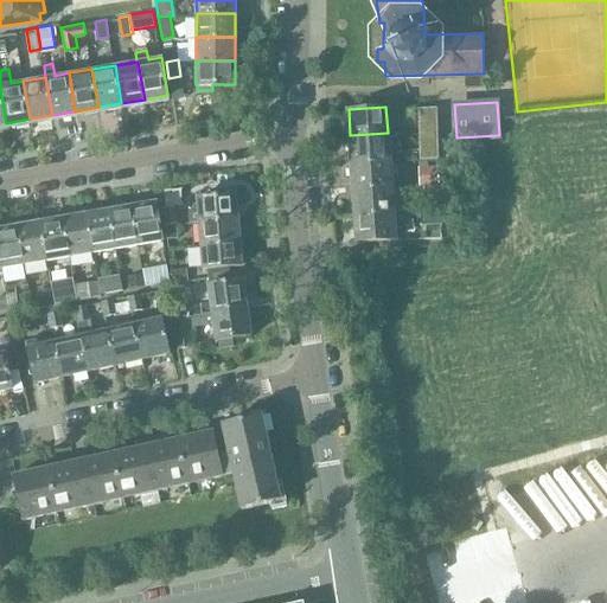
[(425,119),(425,130),(438,129),(436,119),(425,119)]
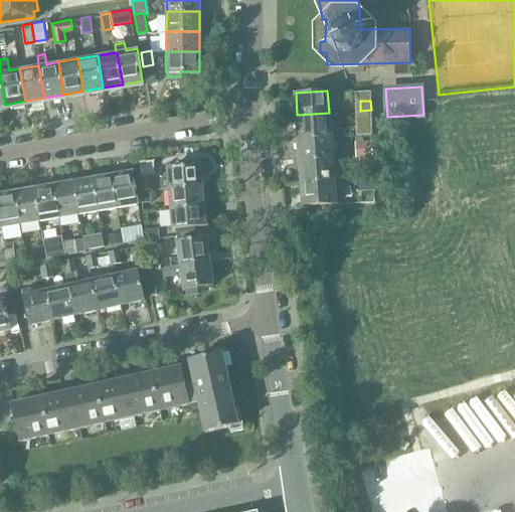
[(371,110),(360,111),(361,121),(371,121),(371,110)]
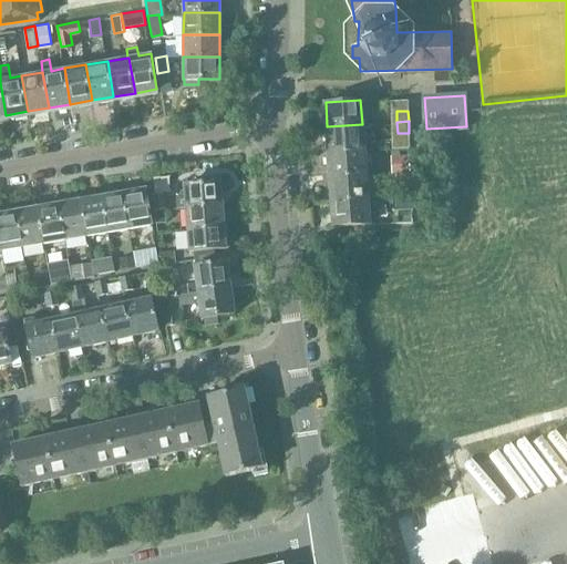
[(327,126),(328,151),(363,149),(362,124),(327,126)]
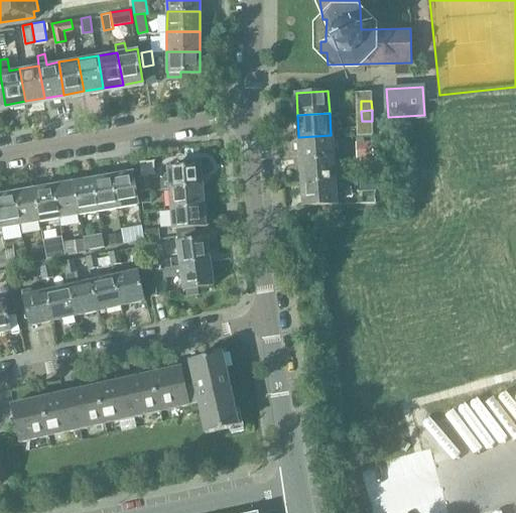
[(298,137),(300,159),(333,157),(331,135),(298,137)]
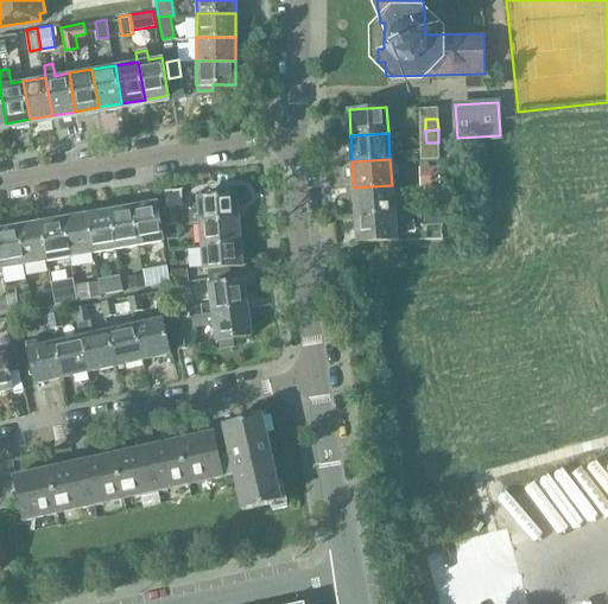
[(438,165),(422,166),(423,184),(426,184),(438,183),(438,171),(438,165)]
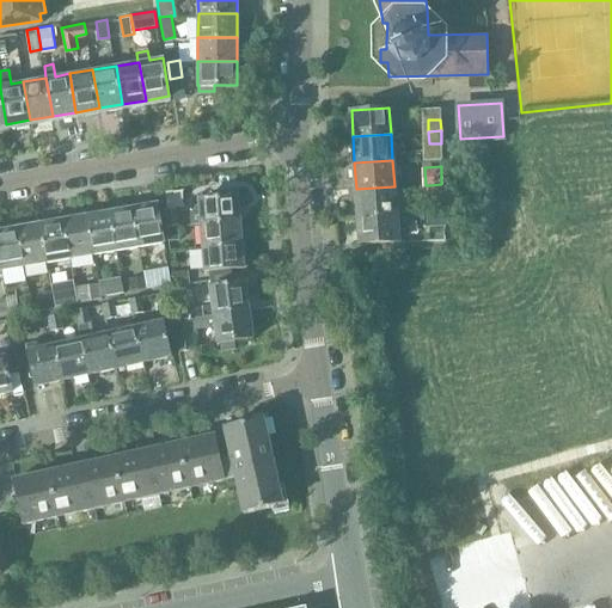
[(429,185),(430,202),(442,201),(441,184),(429,185)]
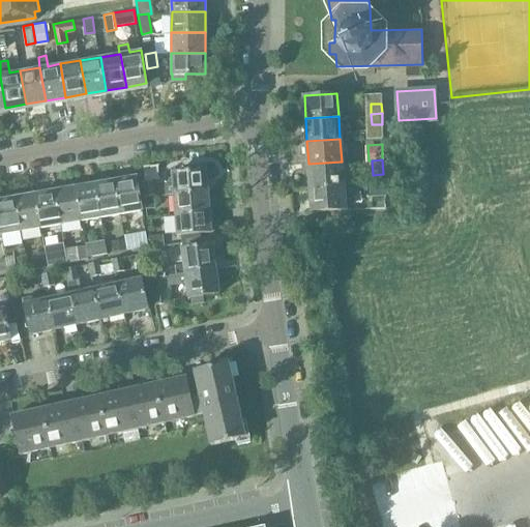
[(308,164),(310,187),(343,185),(342,162),(308,164)]
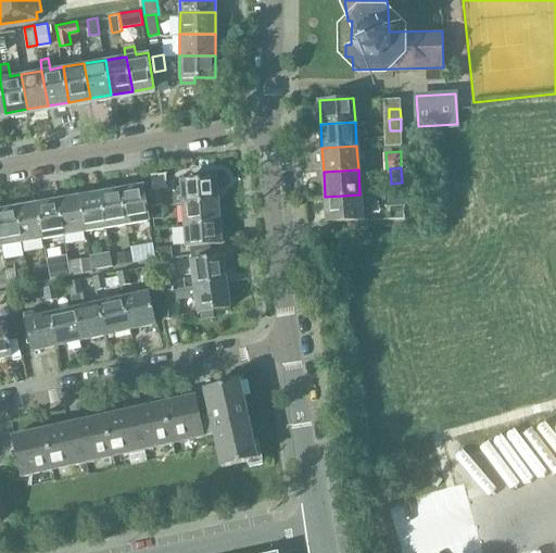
[(174,202),(182,202),(182,201),(217,199),(215,176),(215,171),(201,172),(201,178),(180,179),(180,183),(173,192),(174,202)]
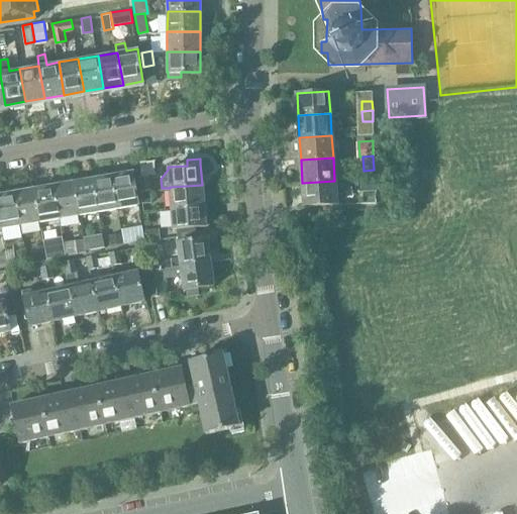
[(132,171),(113,175),(118,207),(138,203),(132,171)]
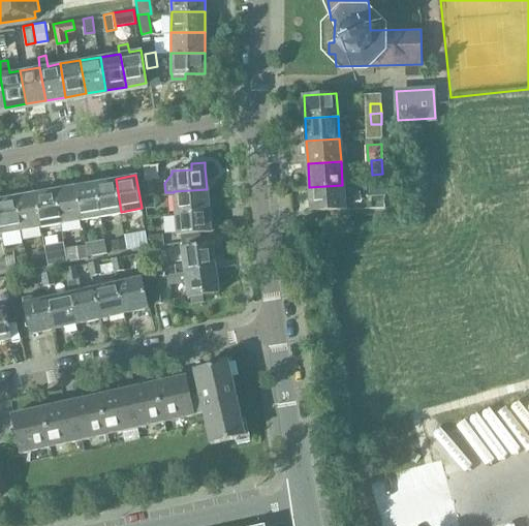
[(116,179),(95,182),(101,215),(121,212),(116,179)]
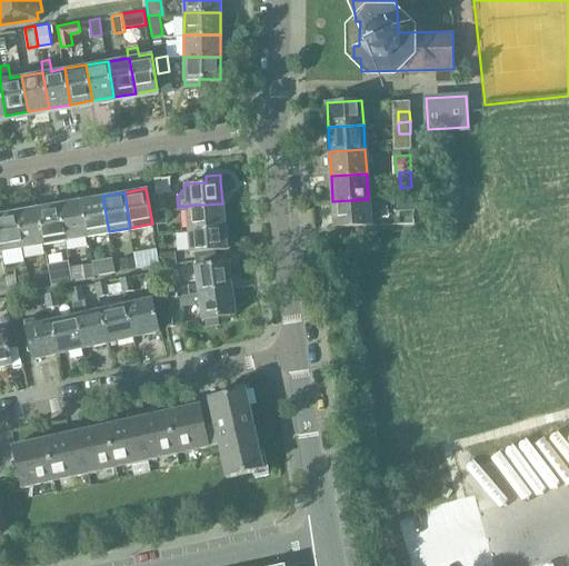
[(151,195),(155,210),(165,208),(162,192),(151,195)]
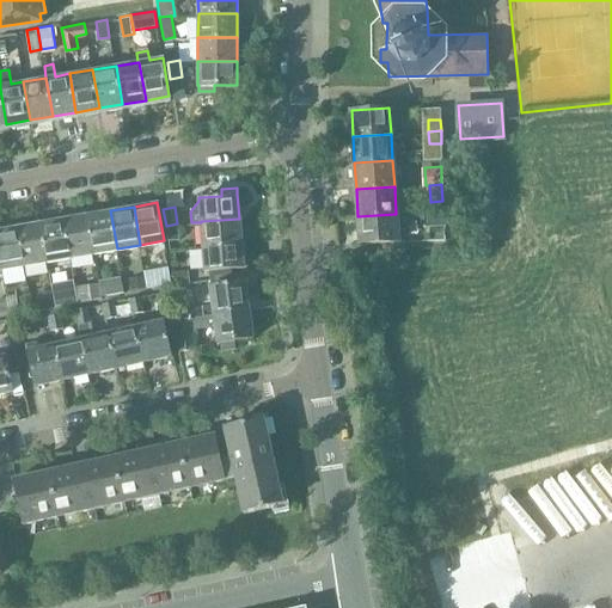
[(110,210),(87,214),(93,252),(117,249),(110,210)]
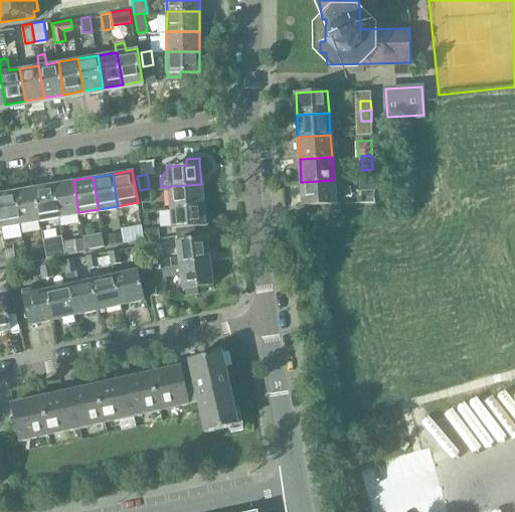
[(362,178),(363,188),(373,187),(373,177),(362,178)]
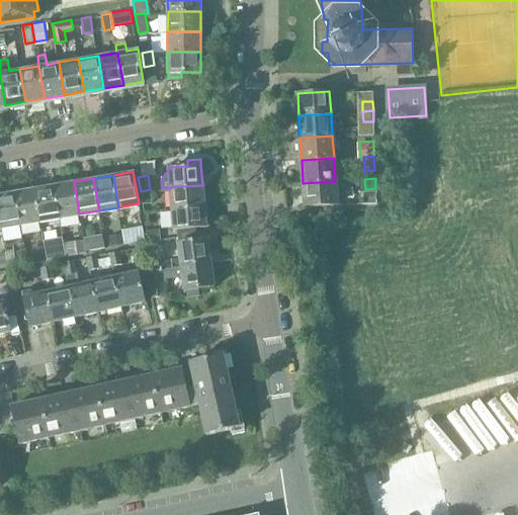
[(74,181),(54,185),(60,218),(79,213),(74,181)]
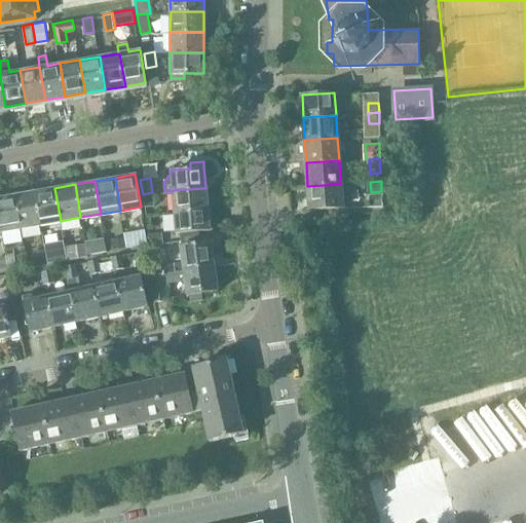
[(340,184),(307,186),(309,209),(342,207),(340,184)]
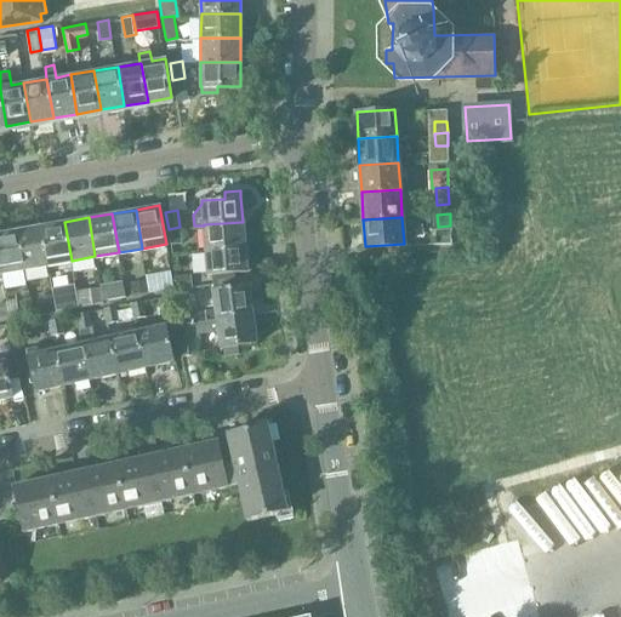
[(64,222),(41,226),(49,264),(72,261),(64,222)]
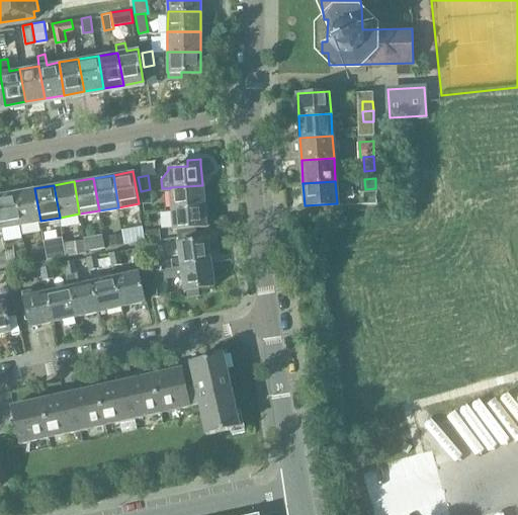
[(170,187),(170,188),(171,207),(204,204),(202,185),(170,187)]
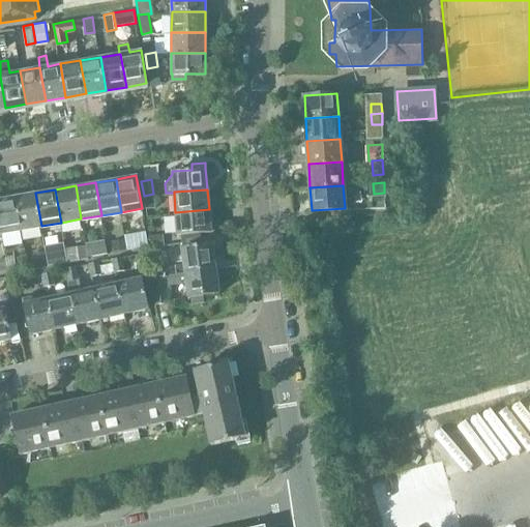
[(35,193),(16,196),(21,229),(41,226),(35,193)]
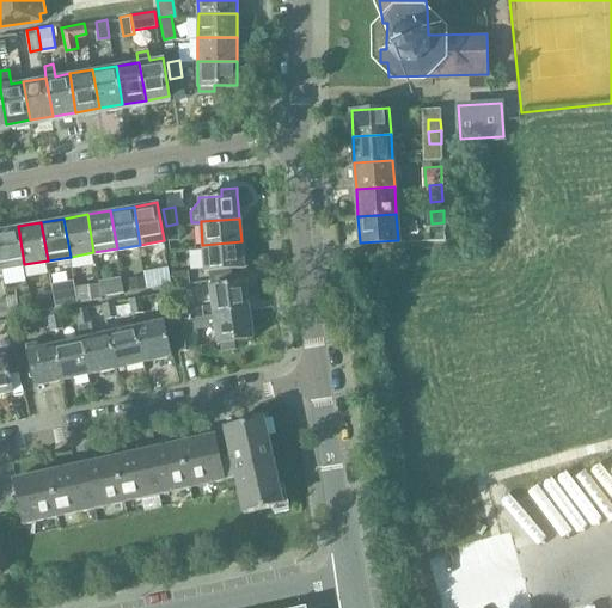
[(444,223),(429,225),(430,238),(445,238),(444,223)]
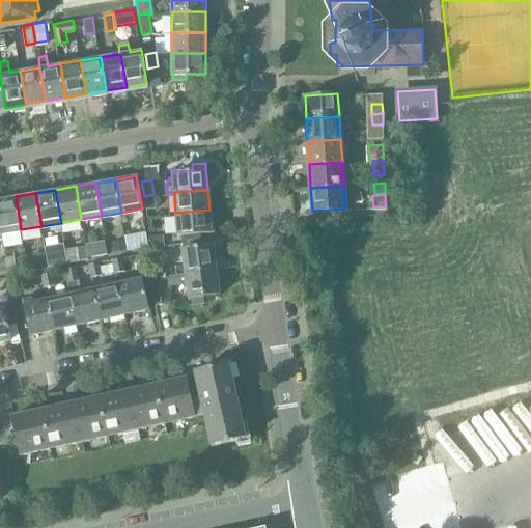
[(144,196),(145,207),(155,206),(154,195),(144,196)]
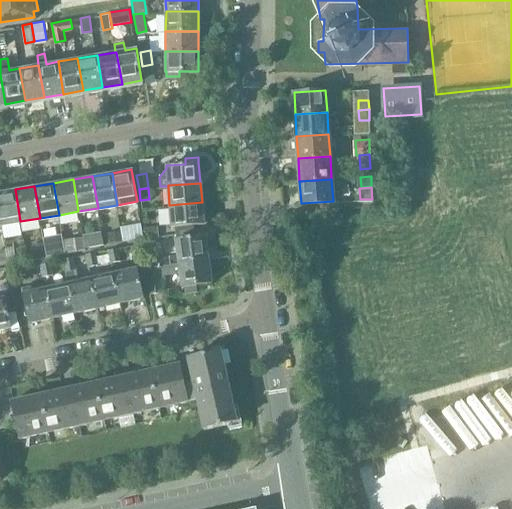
[(15,189),(0,191),(0,221),(1,225),(20,221),(15,189)]
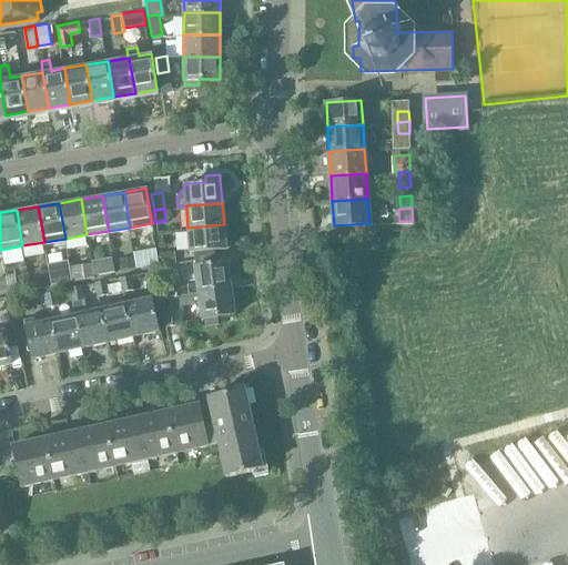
[(224,224),(188,228),(190,250),(226,246),(224,224)]
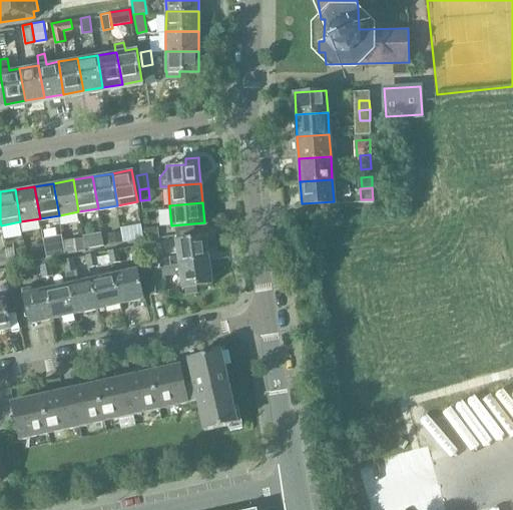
[(121,226),(121,230),(123,240),(130,239),(129,228),(128,225),(121,226)]
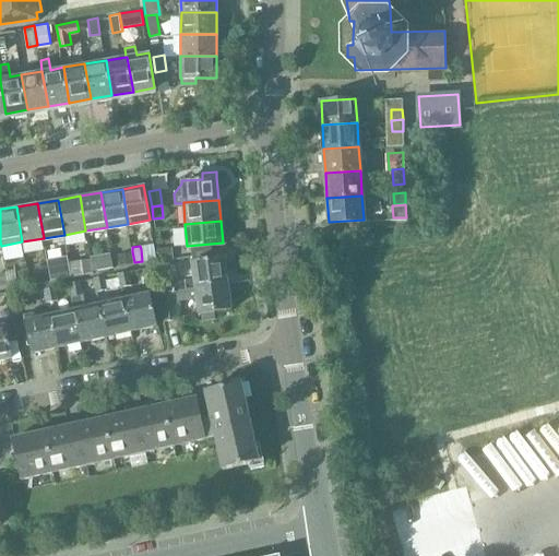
[(170,246),(158,247),(159,257),(171,256),(170,246)]
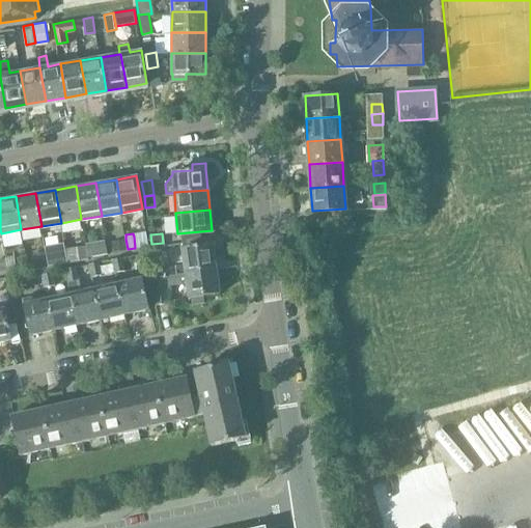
[(112,251),(112,252),(128,249),(126,239),(111,241),(112,251)]
